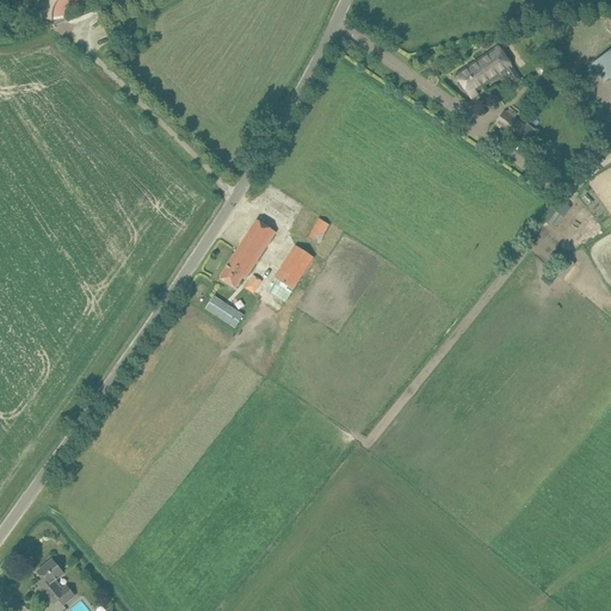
[(498,47),(455,75),(470,99),(476,96),(475,93),(495,79),(498,82),(504,78),(503,75),(512,68),(498,47)]
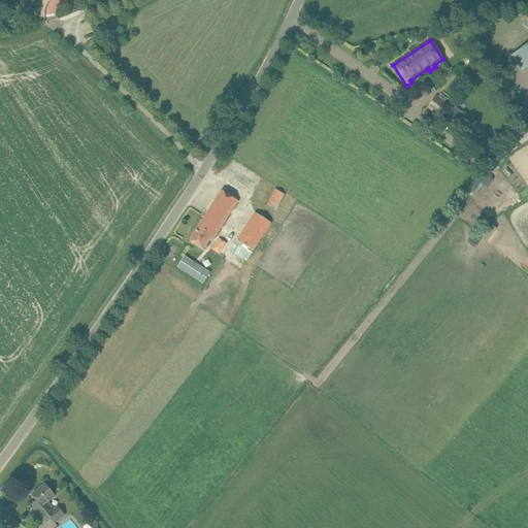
[(527,43),(515,53),(526,69),(527,69),(527,70),(527,43)]
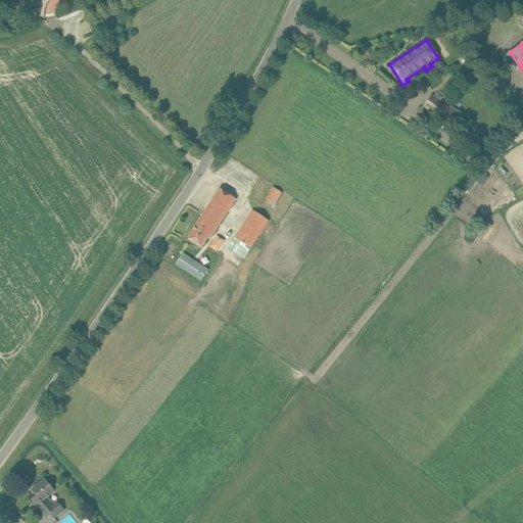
[(422,106),(449,129),(461,114),(450,106),(448,108),(432,94),(422,106)]
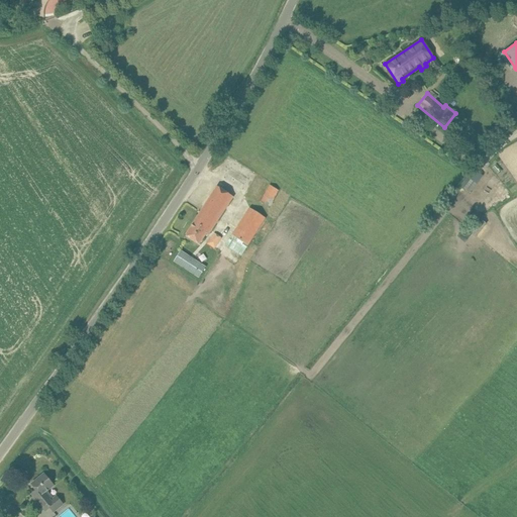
[(464,179),(459,186),(470,194),(477,185),(467,177),(464,179)]
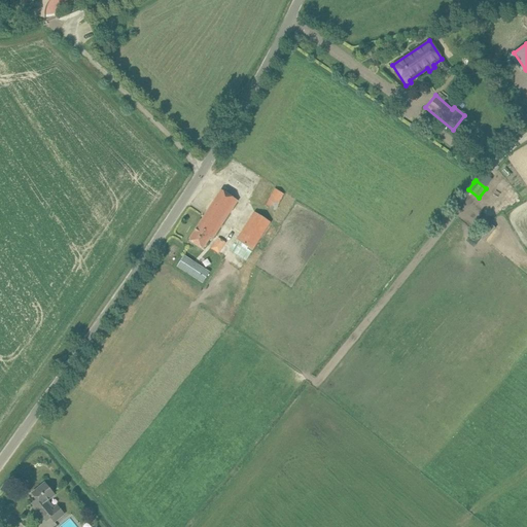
[(277,211),(286,192),(275,187),(267,206),(277,211)]
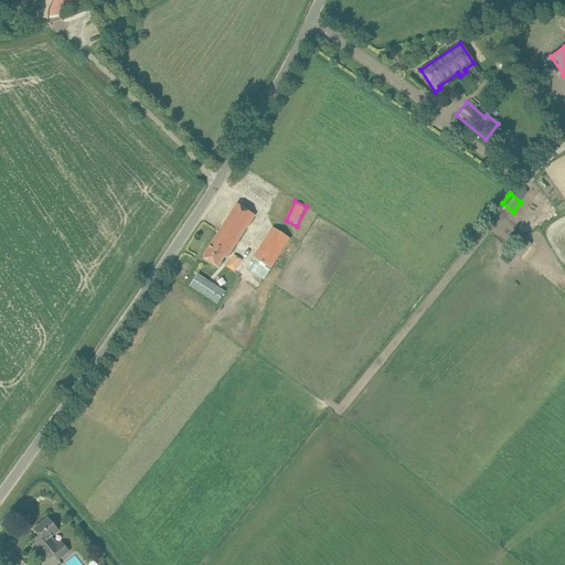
[(203,257),(212,263),(217,266),(225,255),(227,256),(255,215),(237,204),(203,257)]
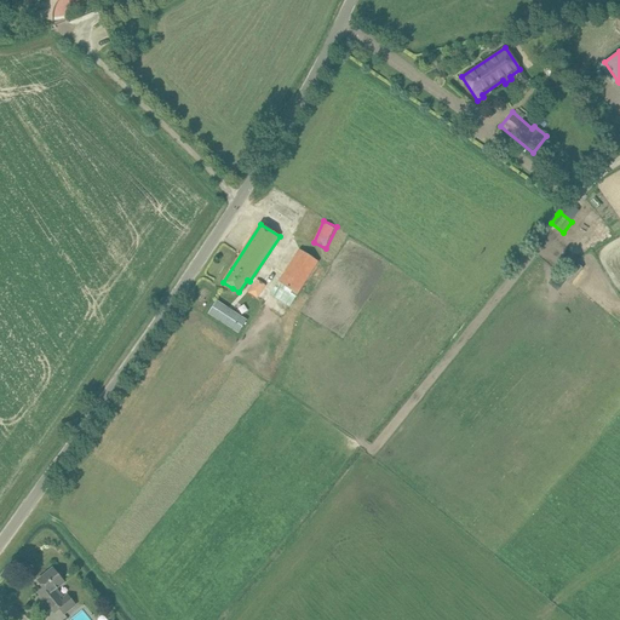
[(290,308),(319,262),(299,250),(270,296),(290,308)]
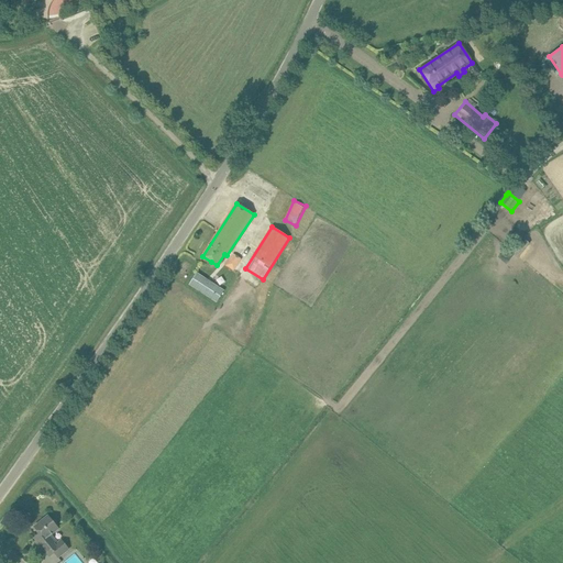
[(514,244),(522,251),(530,241),(521,234),(514,244)]
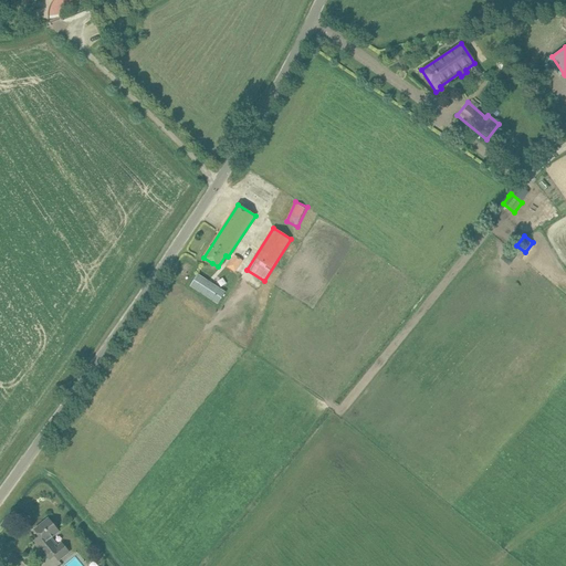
[(34,541),(41,549),(50,559),(54,556),(58,561),(67,552),(60,543),(54,547),(53,546),(56,544),(51,537),(58,531),(48,519),(34,530),(40,536),(34,541)]
